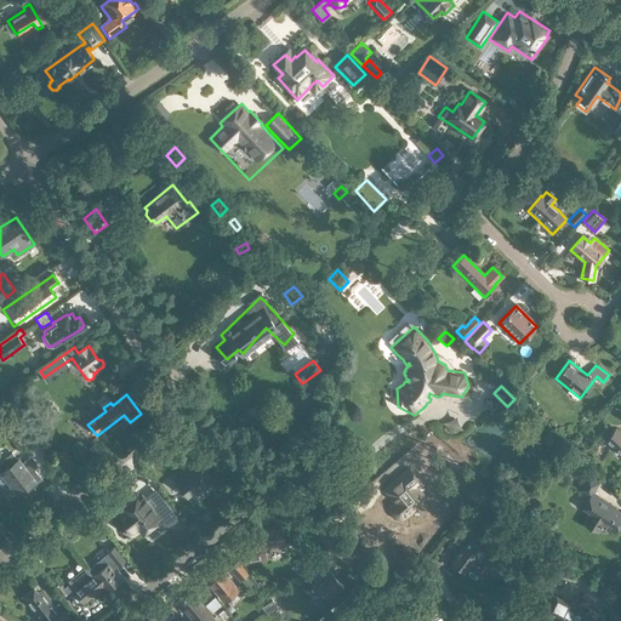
[(620,434),(615,429),(605,439),(620,455),(620,434)]
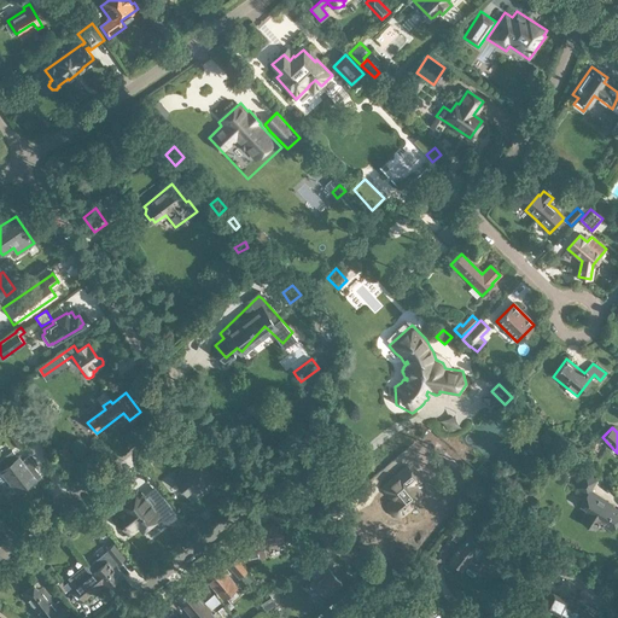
[(443,443),(429,430),(418,442),(431,455),(443,443)]
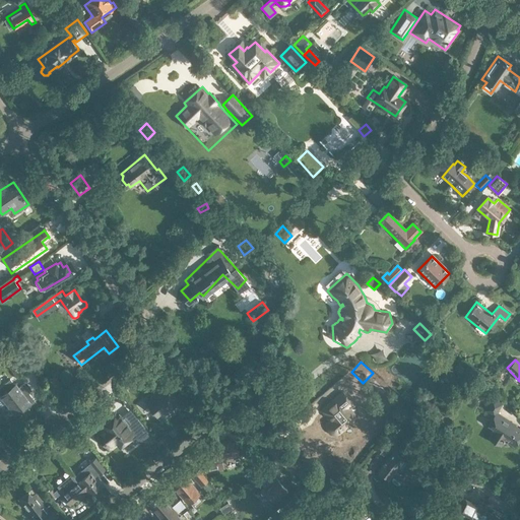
[(58,384),(54,378),(46,384),(54,395),(62,389),(61,389),(58,384)]
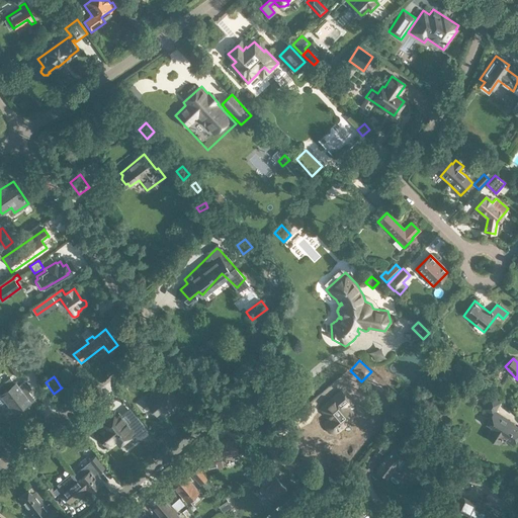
[(25,380),(29,386),(34,382),(30,377),(25,380)]
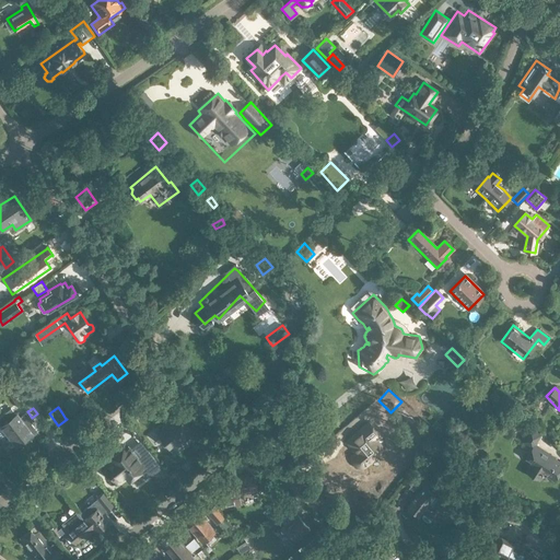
[(16,412),(6,421),(4,418),(0,421),(0,436),(0,438),(7,433),(16,446),(36,431),(30,423),(26,426),(16,412)]
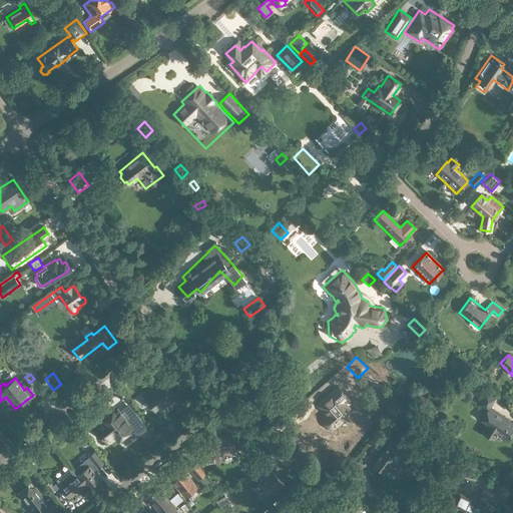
[(151,391),(144,396),(155,410),(157,408),(162,415),(180,401),(174,395),(171,392),(169,393),(160,381),(149,389),(151,391)]
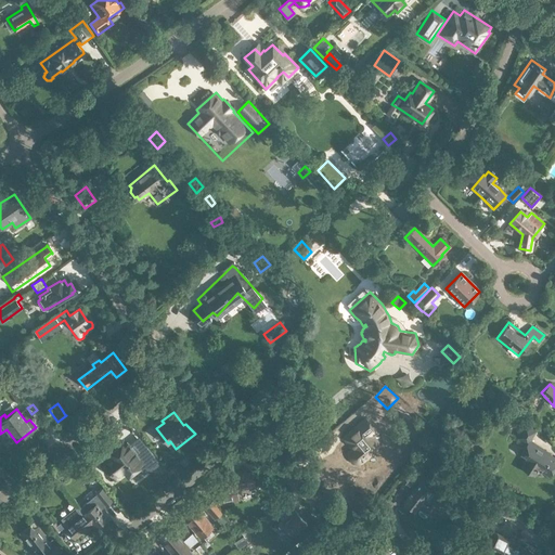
[(371,437),(376,433),(364,420),(355,428),(356,430),(345,439),(352,449),(351,450),(350,452),(349,454),(349,456),(350,459),(351,460),(352,462),(355,462),(357,463),(359,462),(361,461),(364,457),(365,454),(368,452),(371,452),(373,451),(374,450),(375,448),(375,444),(375,442),(374,440),(371,437)]
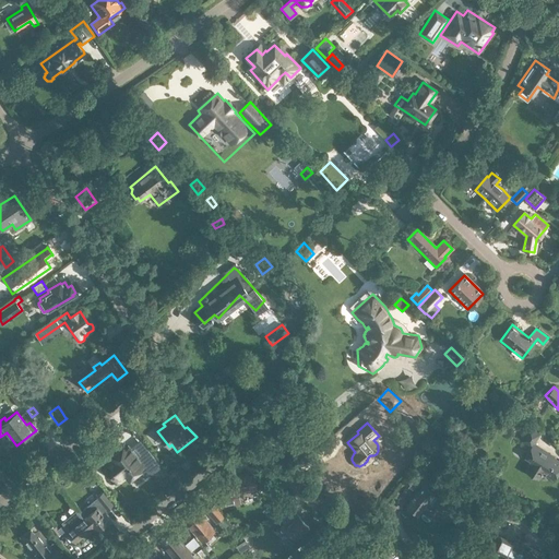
[(555,456),(535,443),(540,435),(536,431),(537,429),(532,427),(531,428),(528,427),(520,441),(530,448),(524,456),(530,461),(527,464),(523,471),(538,480),(543,474),(552,480),(558,471),(558,460),(554,456),(555,456)]
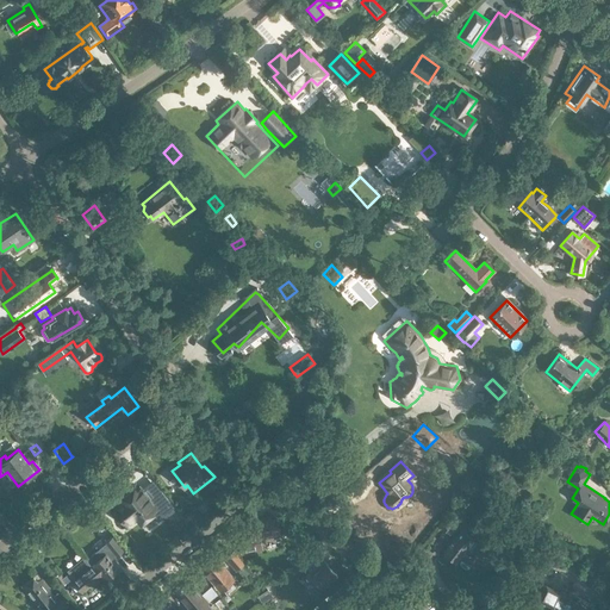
[(156,511),(139,490),(129,498),(126,495),(120,499),(123,503),(113,510),(125,526),(135,517),(139,523),(156,511)]
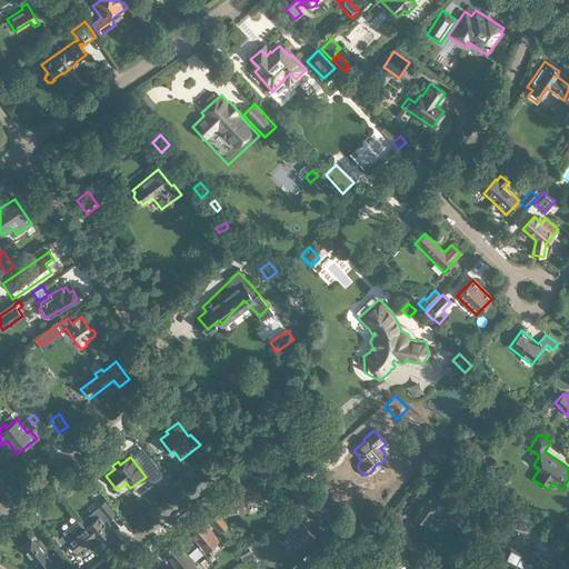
[(429,486),(425,482),(429,478),(423,473),(411,489),(421,497),(428,488),(429,486)]
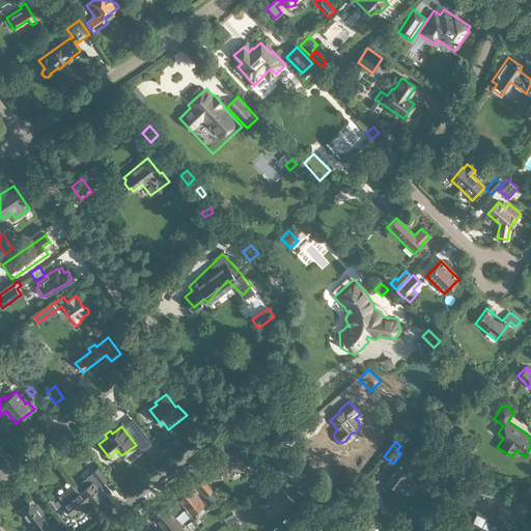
[(218,463),(206,466),(211,482),(228,478),(226,470),(244,466),(241,451),(235,452),(234,450),(216,454),(218,463)]
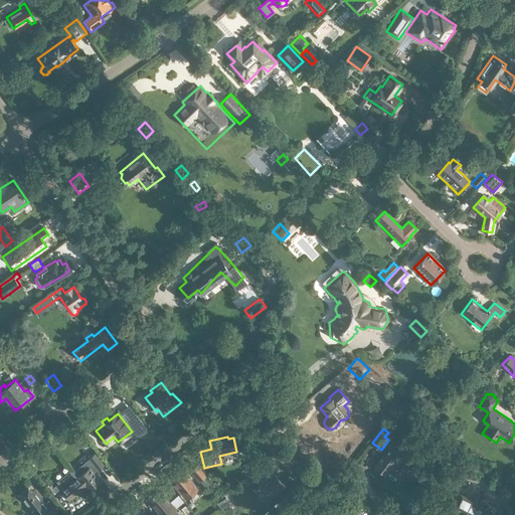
[(403,459),(390,448),(374,466),(384,474),(387,471),(389,473),(388,474),(388,476),(388,478),(391,480),(393,481),(395,480),(396,478),(398,480),(403,474),(411,481),(420,470),(411,463),(416,457),(409,451),(403,459)]
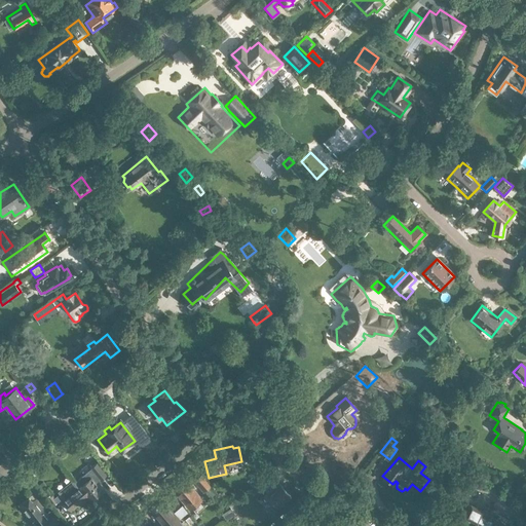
[(101,491),(95,483),(99,480),(100,480),(107,474),(97,461),(89,468),(90,468),(76,480),(89,497),(91,498),(101,491)]
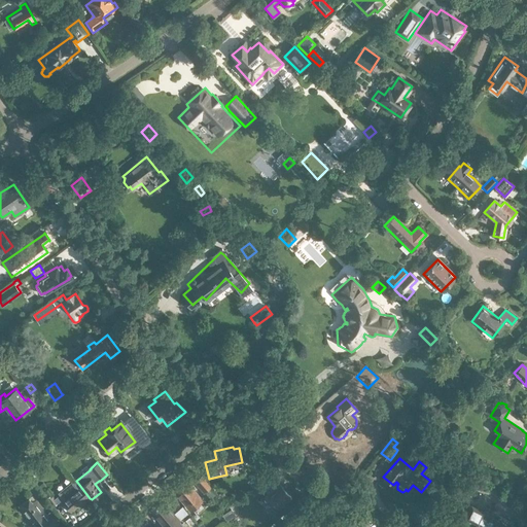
[(211,486),(202,476),(195,482),(204,492),(211,486)]
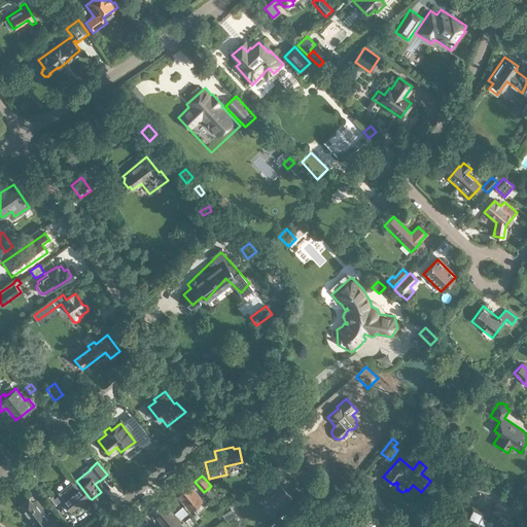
[(90,498),(76,481),(74,482),(73,480),(58,492),(59,494),(57,496),(63,503),(70,511),(79,503),(81,504),(85,501),(90,498)]
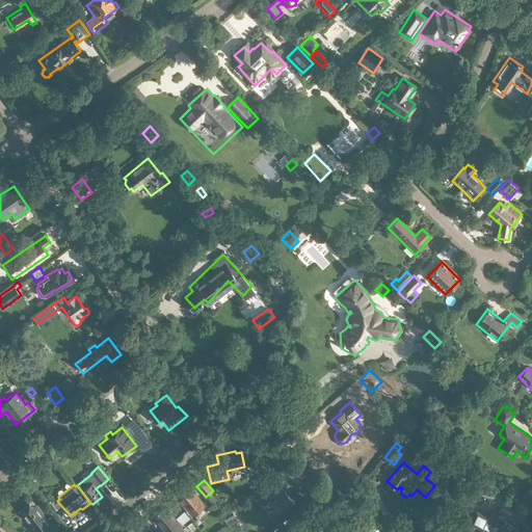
[(196,511),(204,505),(187,484),(175,495),(192,515),(196,511)]
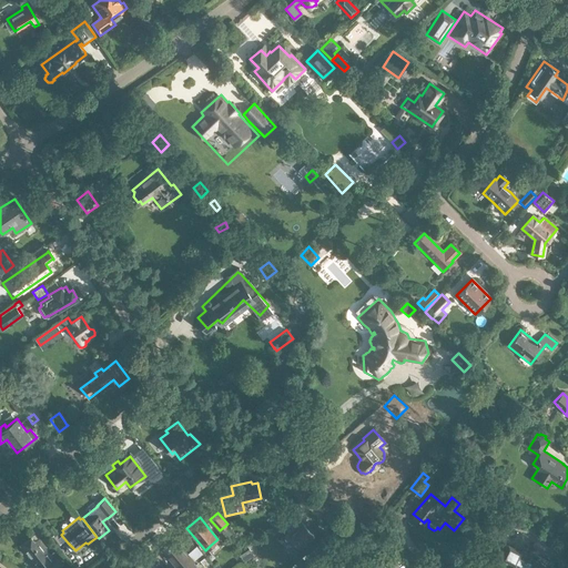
[(297,551),(314,537),(300,521),(286,534),(288,536),(285,539),(297,551)]
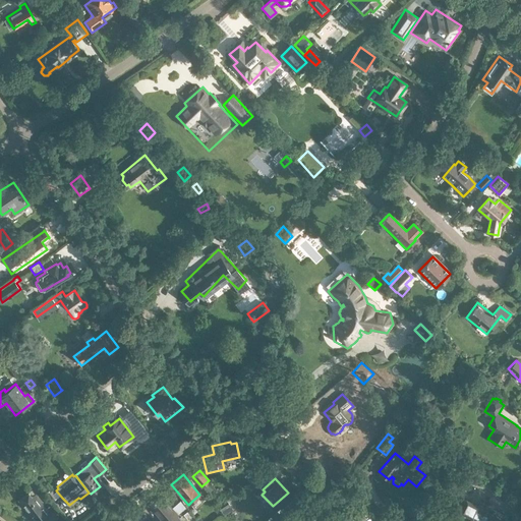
[(57,497),(51,488),(46,493),(52,501),(57,497)]
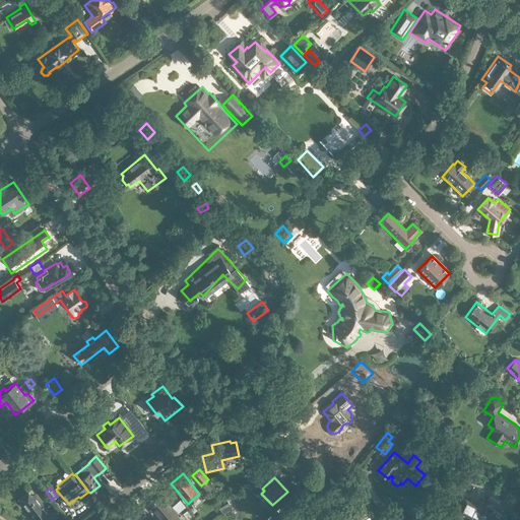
[(50,504),(45,509),(30,490),(18,499),(27,510),(29,508),(36,516),(34,518),(35,519),(46,519),(48,519),(53,519),(59,516),(52,507),(50,504)]
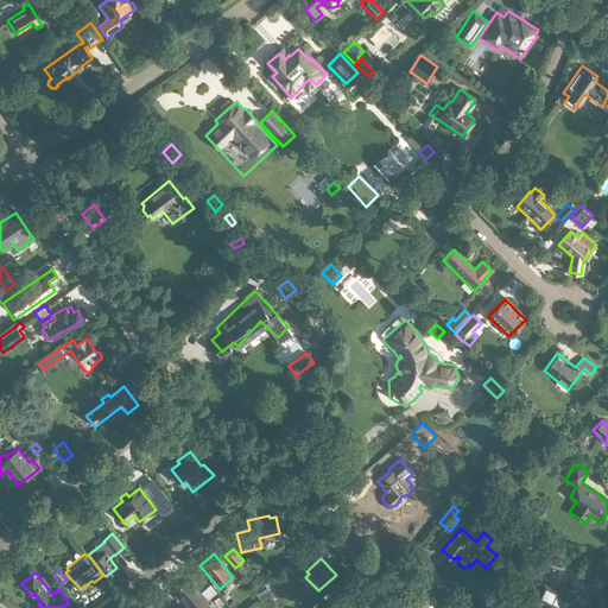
[(198,607),(207,602),(185,577),(173,588),(189,607),(198,607)]
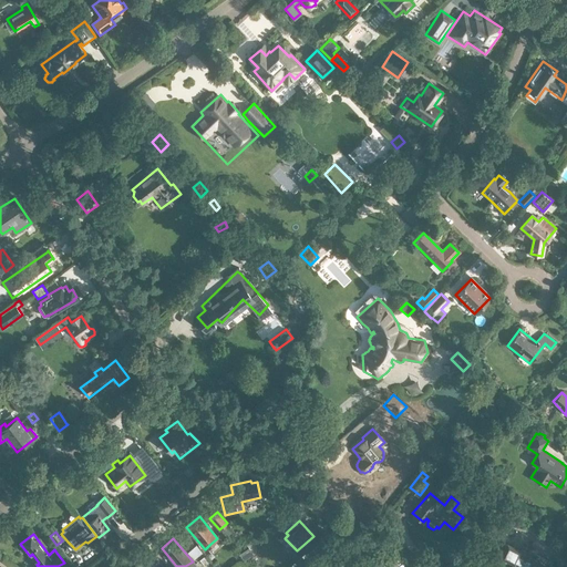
[(549,566),(529,557),(531,554),(522,549),(521,549),(507,543),(506,544),(505,544),(498,555),(501,556),(500,558),(515,566),(515,565),(518,566),(549,566)]
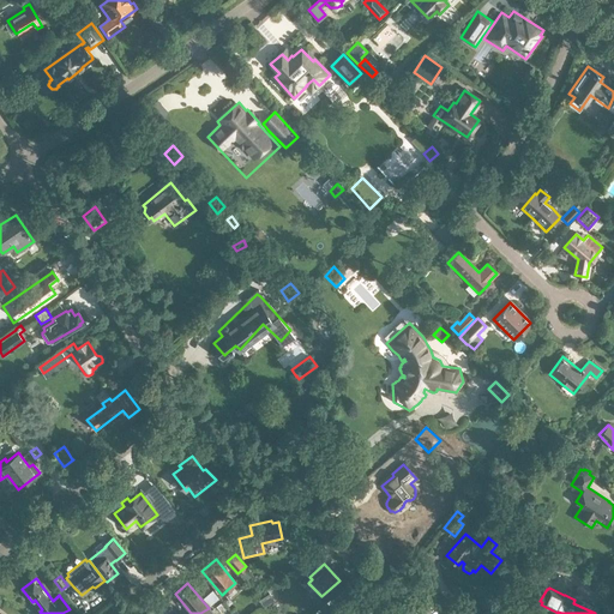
[(275,600),(271,595),(260,602),(264,607),(275,600)]
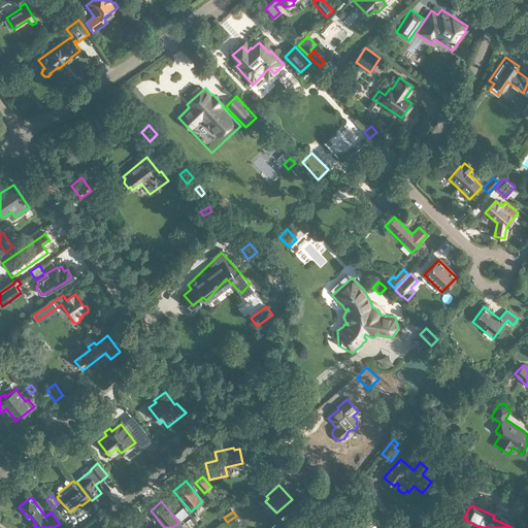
[(186,521),(190,526),(195,522),(191,517),(186,521)]
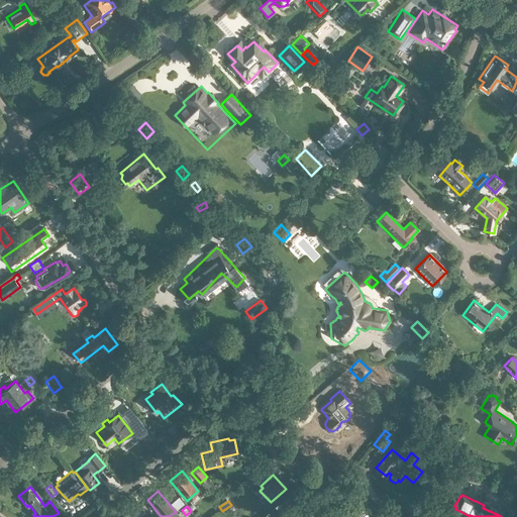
[(137,511),(141,516),(142,516),(146,515),(140,508),(137,511)]
